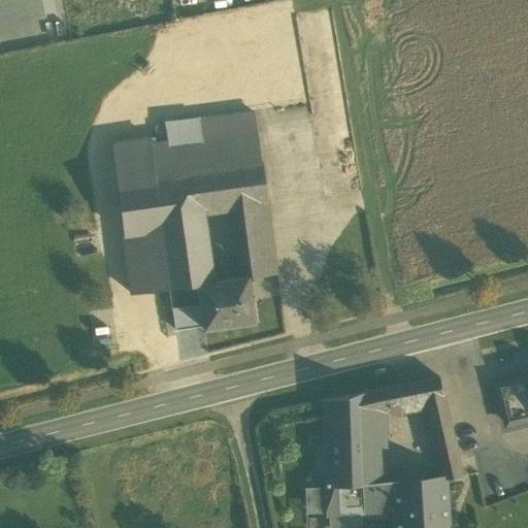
[(254,111),(199,119),(205,168),(261,161),(254,111)]
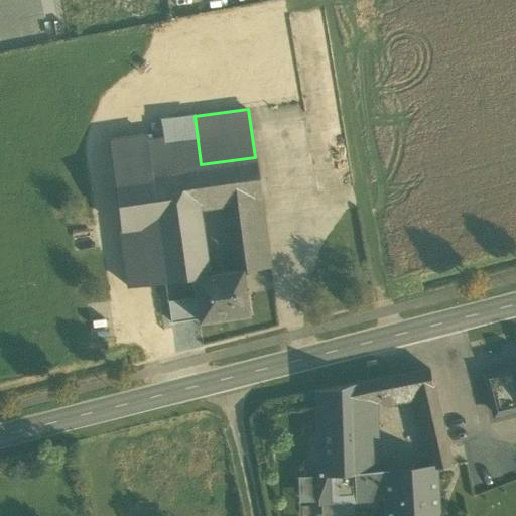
[(128,287),(164,281),(191,277),(191,275),(205,274),(195,206),(225,202),(261,197),(256,156),(255,157),(201,164),(195,116),(161,121),(163,139),(147,141),(146,135),(109,141),(128,287)]
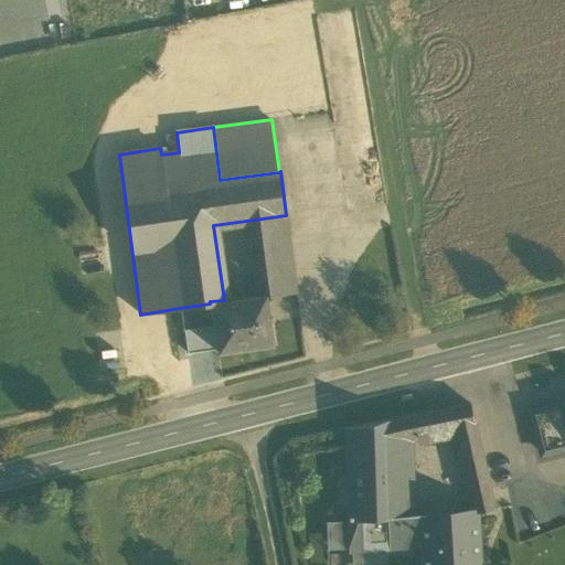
[(286,215),(246,221),(256,296),(265,294),(267,294),(264,270),(292,267),(286,215)]
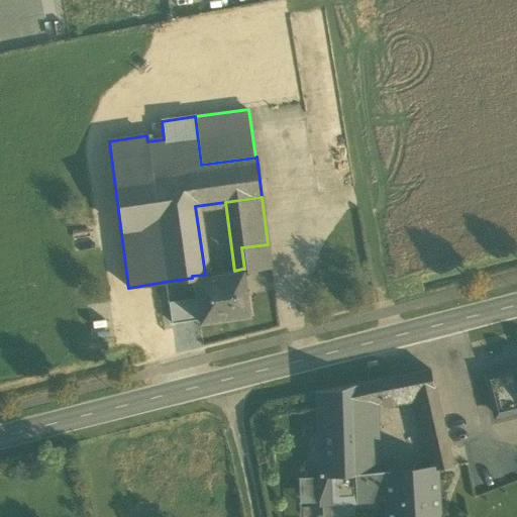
[(244,269),(245,271),(271,268),(268,244),(241,247),(244,269)]
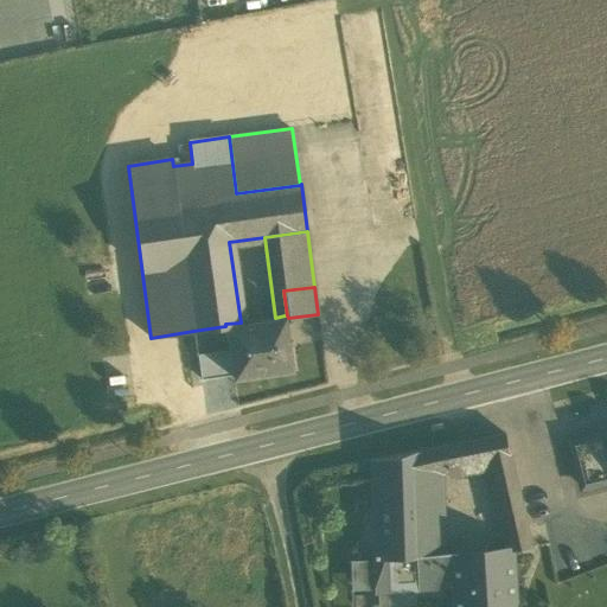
[(232,375),(234,377),(293,369),(285,315),(275,318),(241,323),(225,324),(225,326),(229,349),(232,375)]
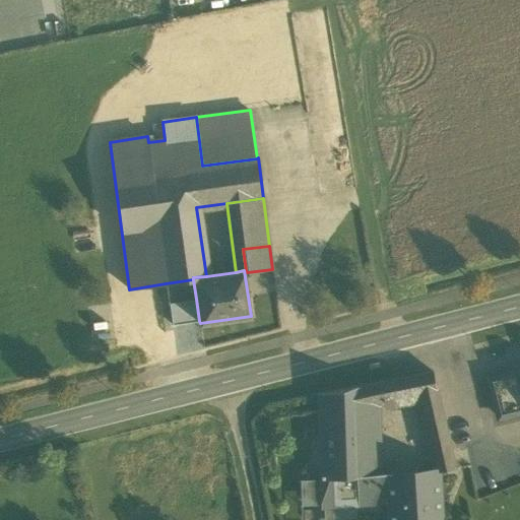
[(196,299),(193,279),(166,283),(168,303),(183,301),(196,299)]
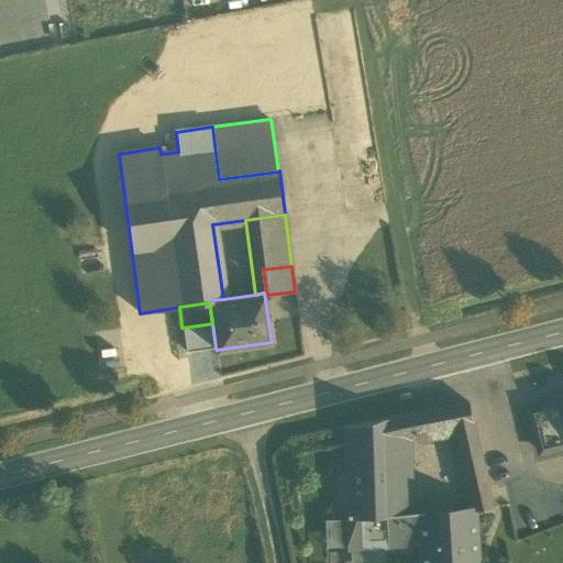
[(198,326),(201,350),(216,348),(212,323),(198,326)]
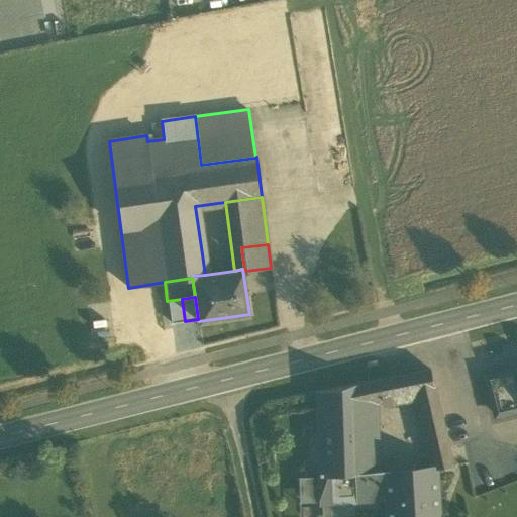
[(516,369),(486,378),(496,415),(516,409),(516,369)]
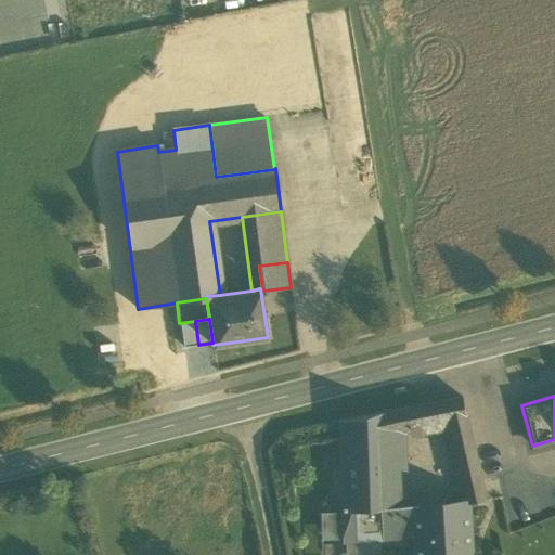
[(462,397),(384,412),(386,430),(401,437),(448,428),(461,486),(481,483),(462,397)]
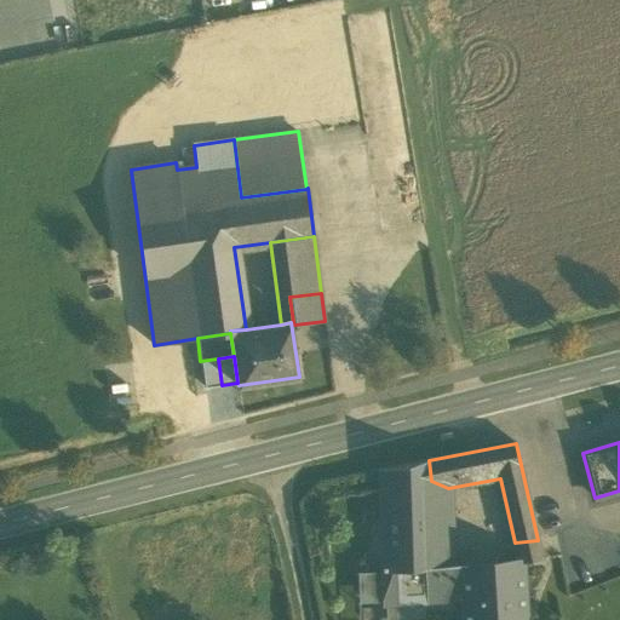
[(449,517),(448,488),(431,481),(429,460),(378,470),(382,573),(383,603),(383,604),(385,604),(407,604),(407,602),(424,601),(440,598),(440,602),(442,601),(441,568),(451,568),(451,564),(449,534),(446,535),(446,517),(449,517)]
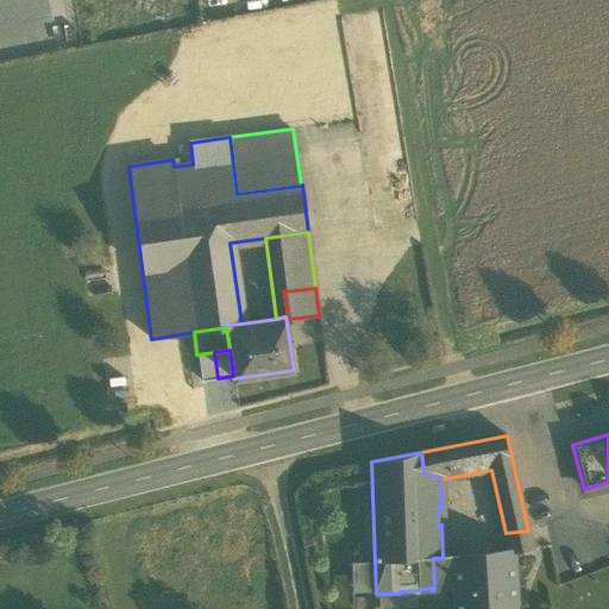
[(528,531),(506,533),(510,551),(513,551),(513,552),(533,551),(528,531)]
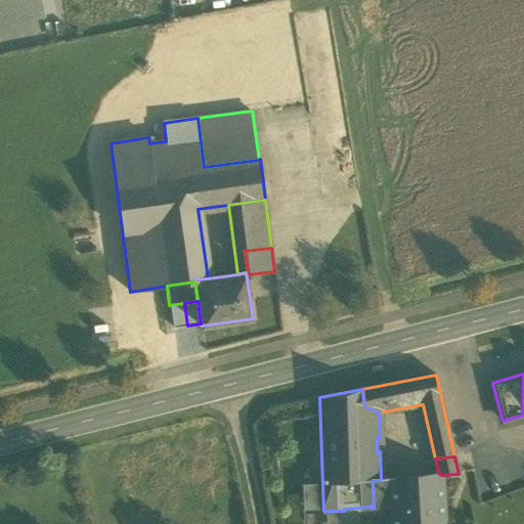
[(391,507),(392,523),(443,523),(441,475),(441,474),(439,474),(389,477),(391,507)]
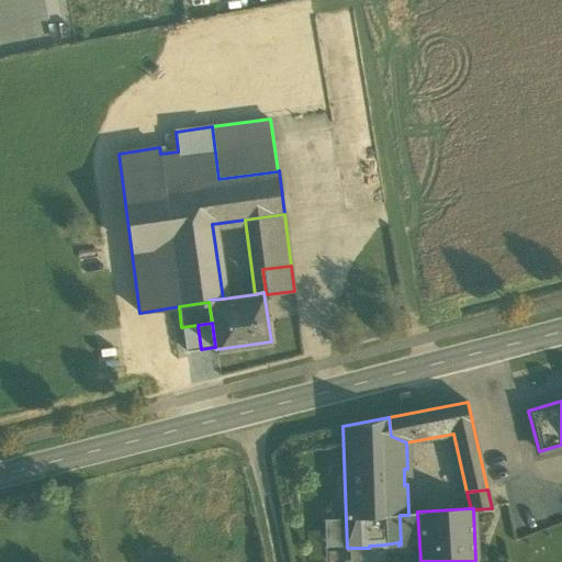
[(400,515),(401,544),(419,543),(417,512),(408,512),(408,515),(400,515)]
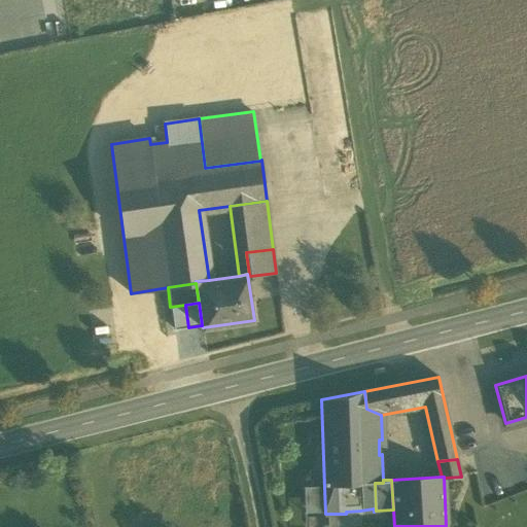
[(305,513),(325,513),(324,487),(304,487),(305,513)]
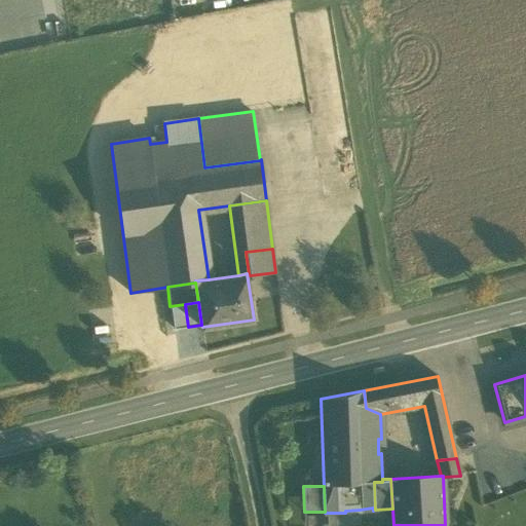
[(345,513),(327,513),(327,525),(352,525),(361,524),(360,510),(345,511),(345,513)]
